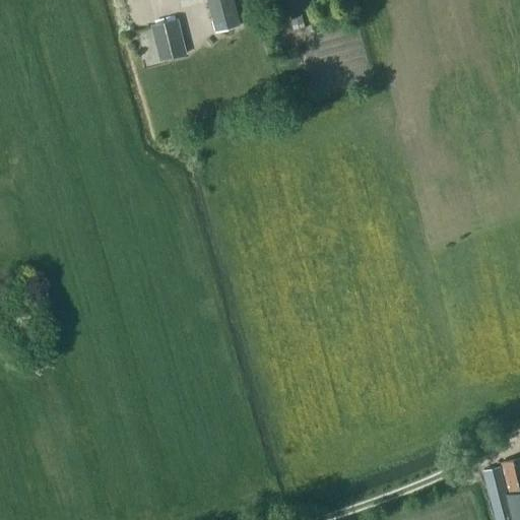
[(239,25),(232,0),(206,0),(215,31),(239,25)]
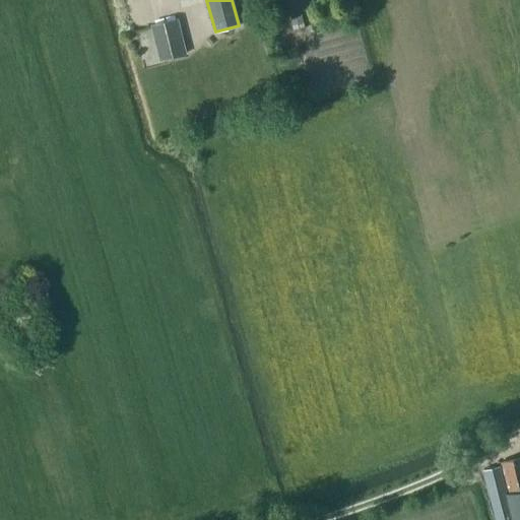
[(289,17),(293,31),(304,28),(300,15),(289,17)]
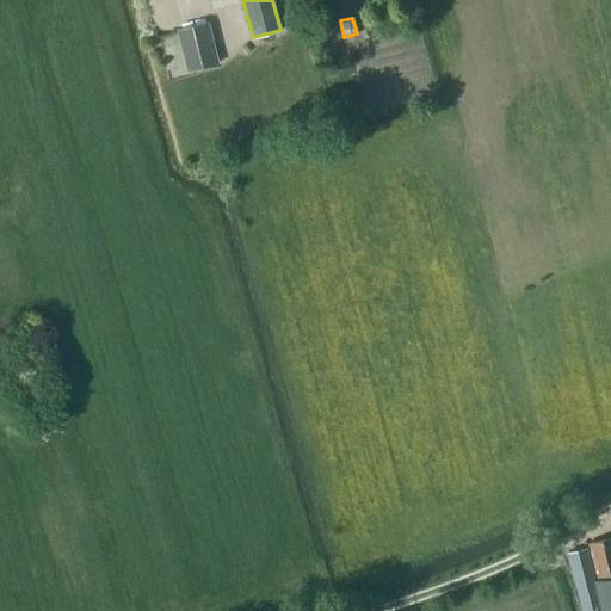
[(179,28),(190,69),(218,62),(208,20),(179,28)]
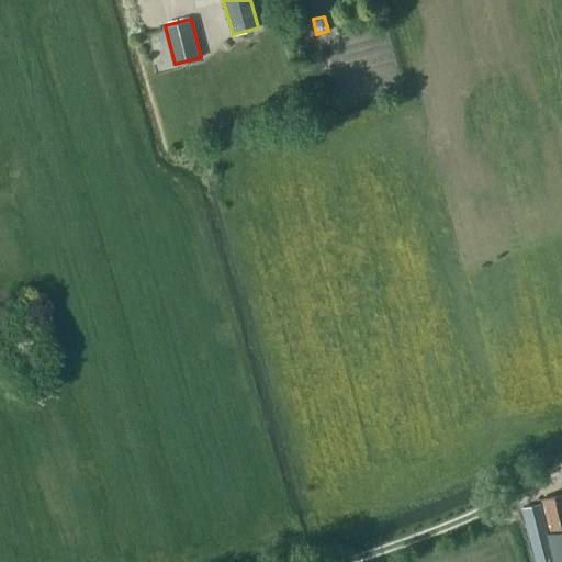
[(549,534),(561,529),(561,503),(560,496),(541,501),(549,534)]
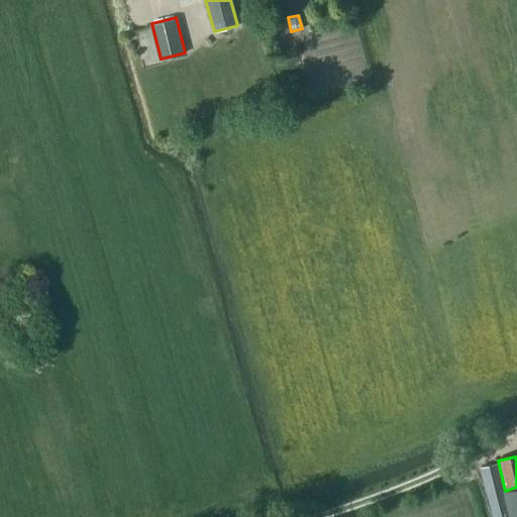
[(497,462),(481,467),(492,516),(515,516),(512,501),(506,502),(503,491),(497,462)]
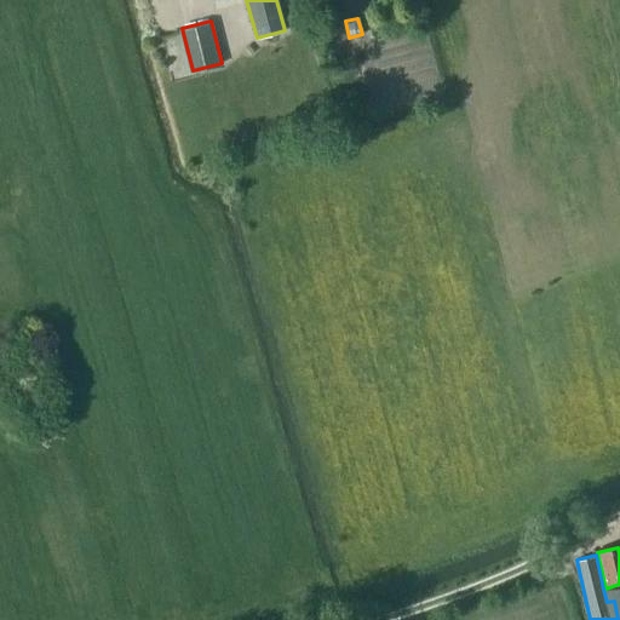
All buildings are outlined.
